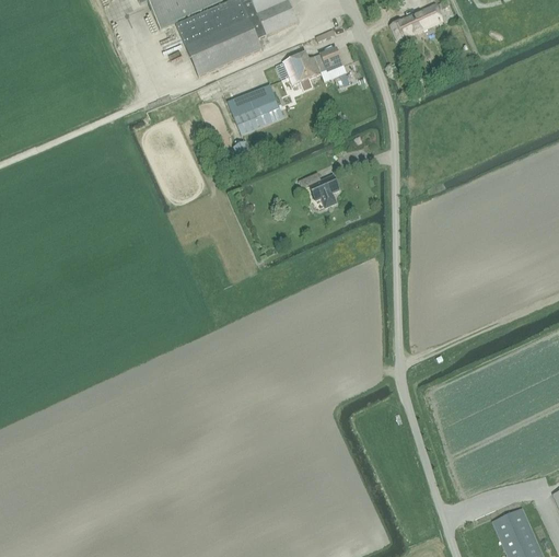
[(138,0),(139,3),(147,0),(160,30),(177,23),(176,21),(221,1),(223,0),(230,0),(175,24),(198,77),(261,49),(256,38),(265,35),(297,21),(287,0),(138,0)]
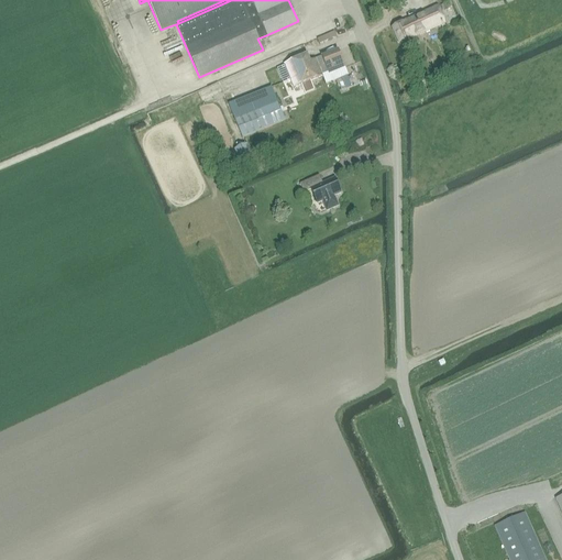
[(444,21),(438,3),(400,21),(393,24),(399,41),(401,40),(444,21)]
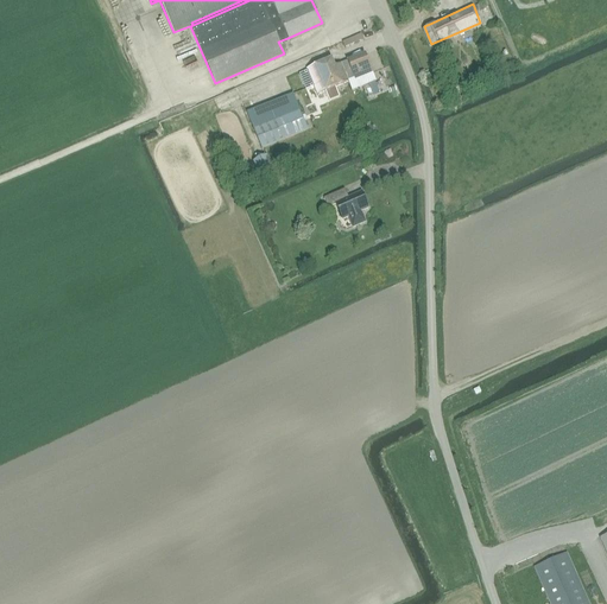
[(346,59),(340,62),(347,78),(354,76),(354,77),(372,70),(366,55),(365,51),(346,59)]
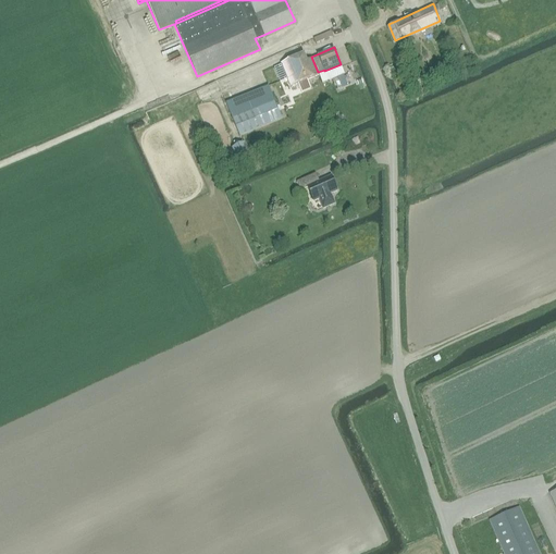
[(304,51),(280,61),(289,84),(297,81),(306,77),(316,73),(317,74),(319,73),(318,72),(311,57),(307,59),(304,51)]
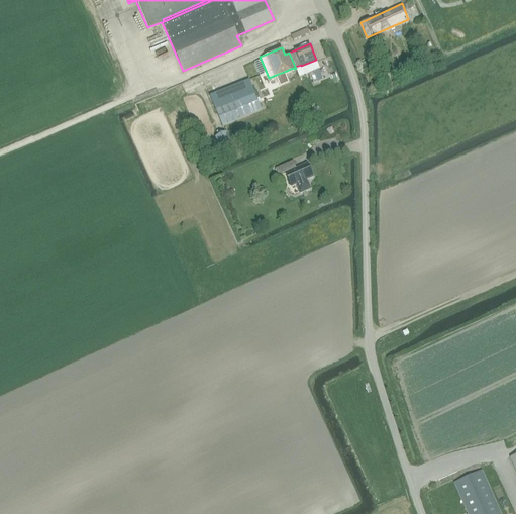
[(215,91),(209,94),(214,105),(235,97),(236,99),(215,107),(222,124),(261,108),(248,78),(232,84),(232,85),(222,89),(215,91)]
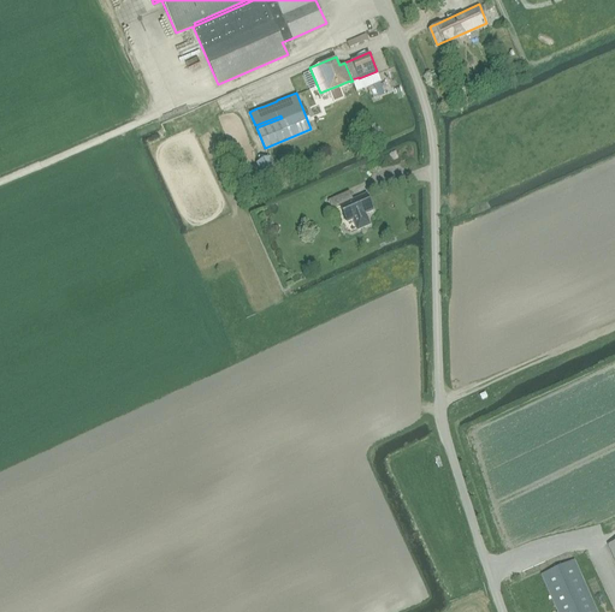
[(264,180),(278,174),(270,154),(255,161),(264,180)]
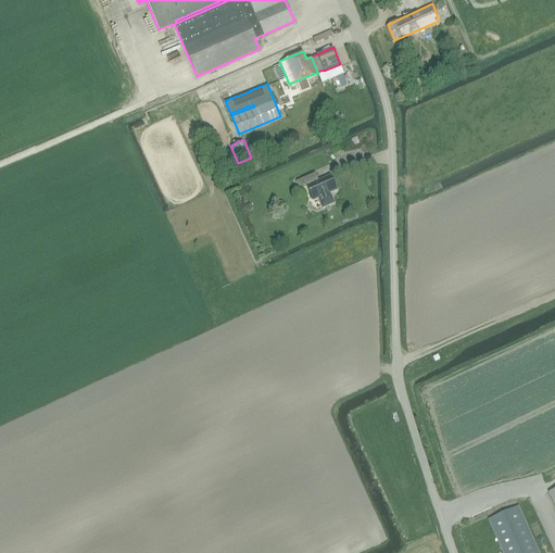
[(315,171),(295,179),(300,188),(306,185),(312,198),(319,195),(324,204),(332,200),(329,191),(336,188),(330,174),(318,179),(315,171)]
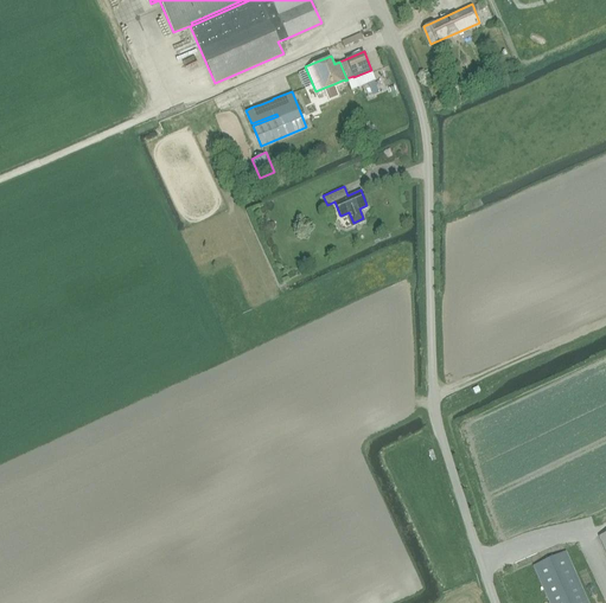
[(549,602),(598,602),(605,600),(605,559),(595,536),(531,564),(549,602)]
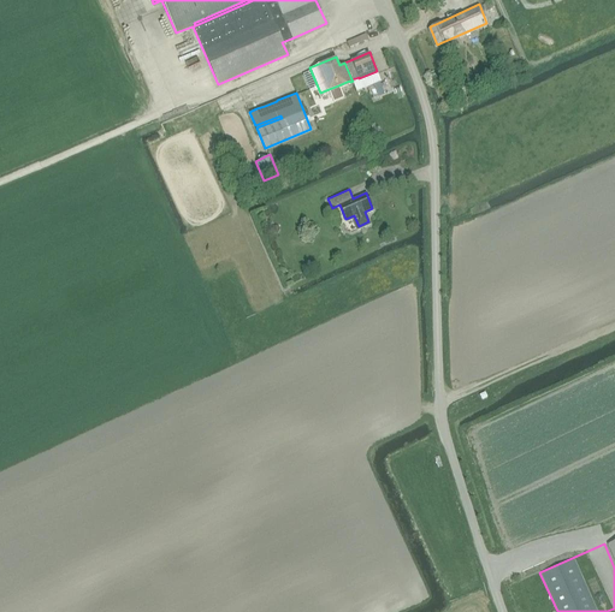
All buildings are outlined.
